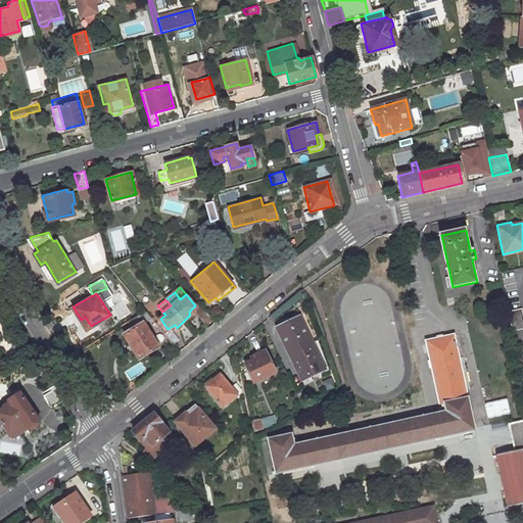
[(522,312),(522,308),(509,312),(522,376),(522,312)]
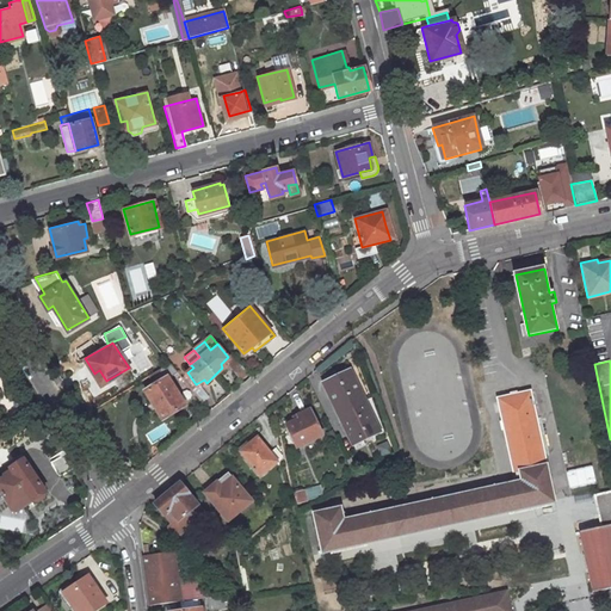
[(162,418),(186,405),(168,377),(177,372),(168,363),(148,374),(155,386),(146,392),(162,418)]
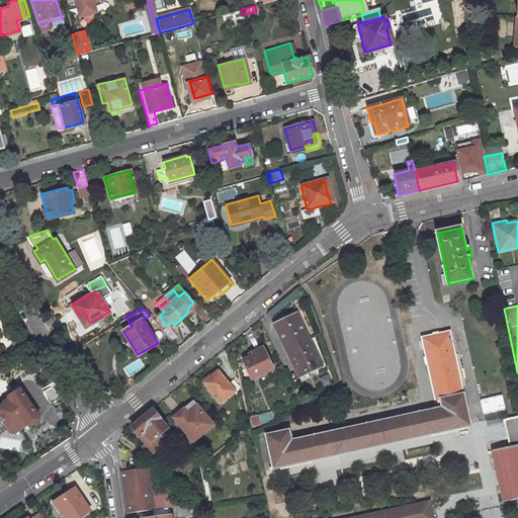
[(273,321),(286,349),(310,338),(296,311),(273,321)]
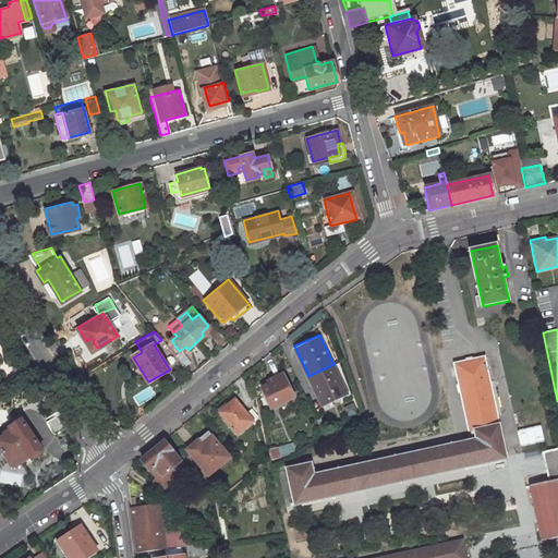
[(91,338),(86,341),(92,351),(97,348),(91,338)]
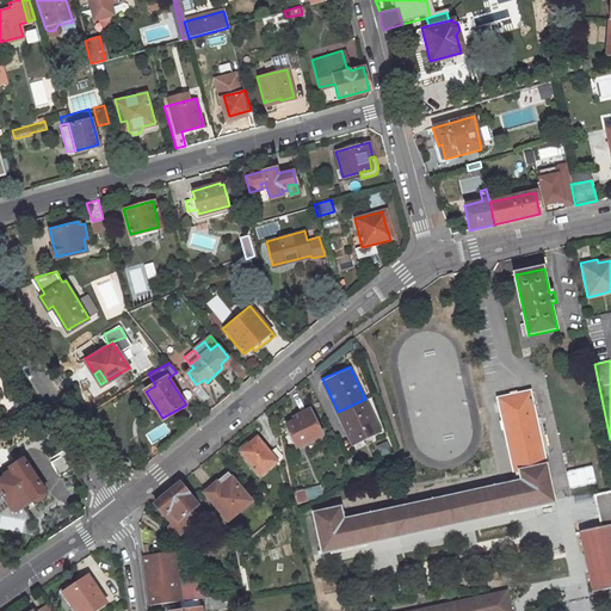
[(343,516),(340,505),(312,511),(320,550),(551,503),(528,390),(495,397),(511,470),(516,469),(518,480),(343,516)]
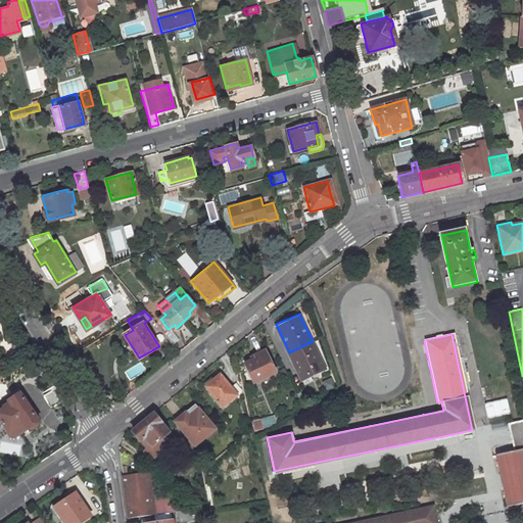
[(289,352),(296,367),(298,371),(301,377),(308,374),(325,366),(322,360),(313,341),(289,352)]
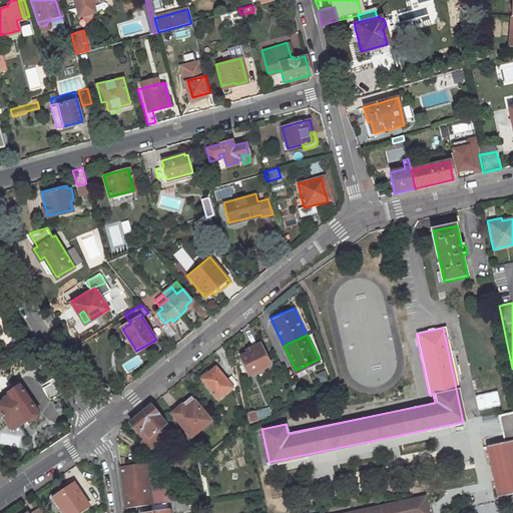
[(248,351),(238,356),(247,374),(269,364),(259,343),(247,348),(248,351)]
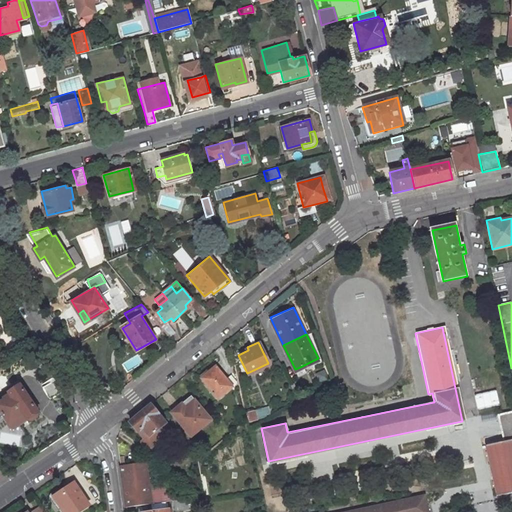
[(200,376),(217,397),(231,386),(214,365),(200,376)]
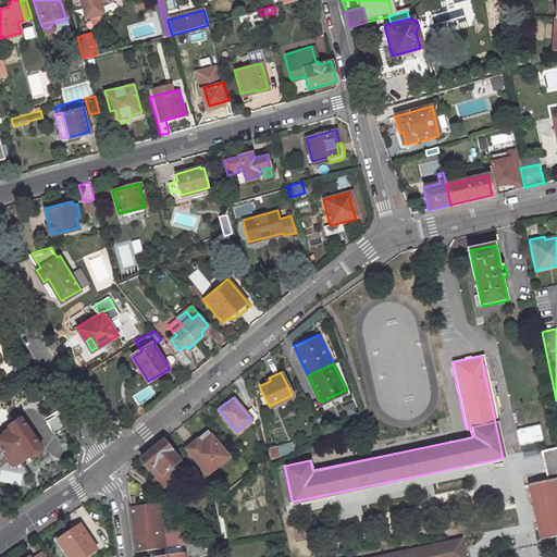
[(58,411),(45,419),(53,432),(65,424),(58,411)]
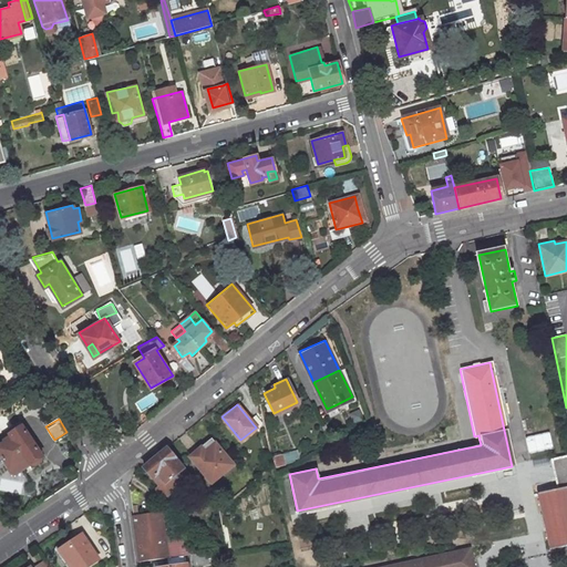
[(40,454),(21,424),(8,433),(9,435),(1,439),(3,442),(0,443),(0,455),(10,471),(14,471),(29,462),(32,463),(39,459),(40,456),(39,455),(40,454)]
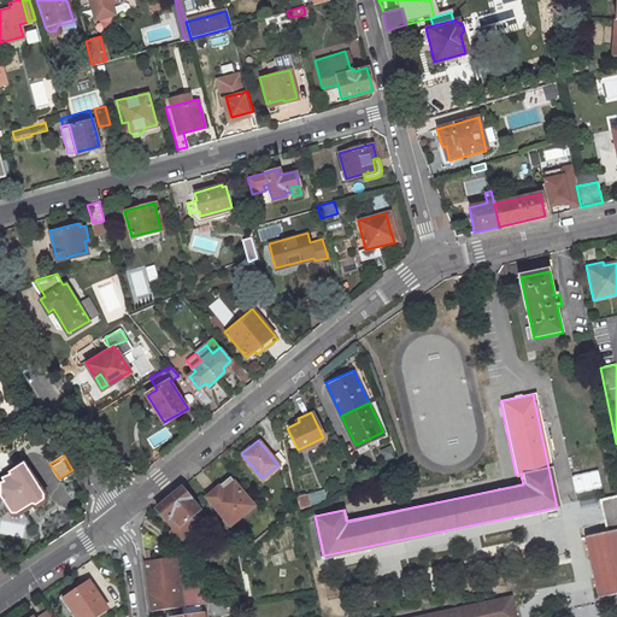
[(598,471),(574,476),(577,493),(601,488),(598,471)]
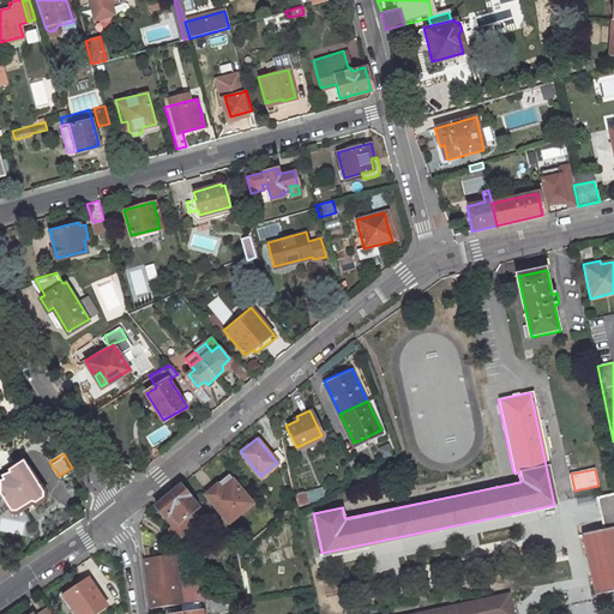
[(222,487),(232,479),(228,474),(217,482),(222,487)]
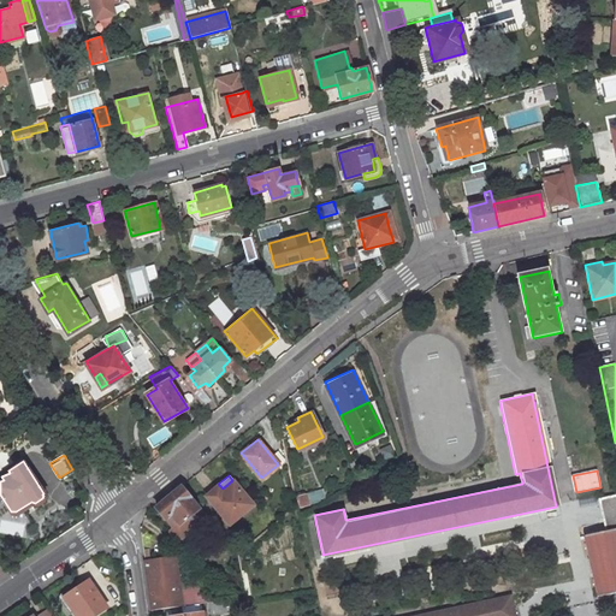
[(252,504),(232,480),(223,489),(218,484),(206,495),(229,522),(252,504)]
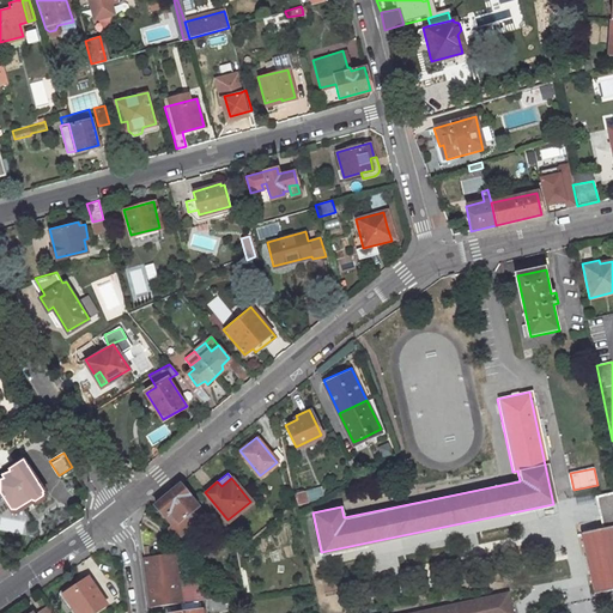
[(175,519),(177,520),(196,504),(198,503),(180,481),(153,502),(164,514),(169,510),(175,519)]
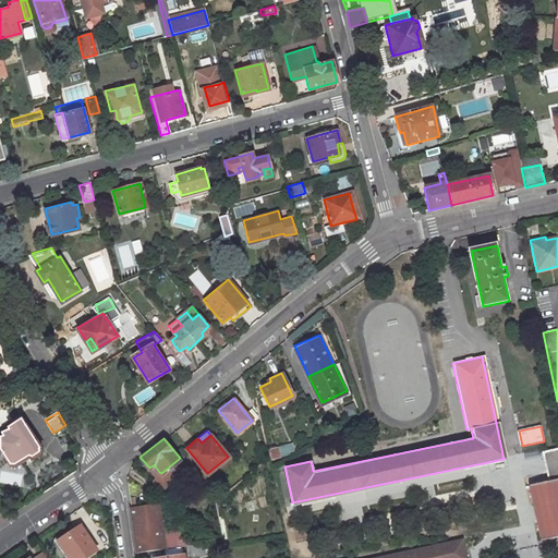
[(557,450),(544,453),(549,483),(531,487),(543,544),(557,541),(557,450)]
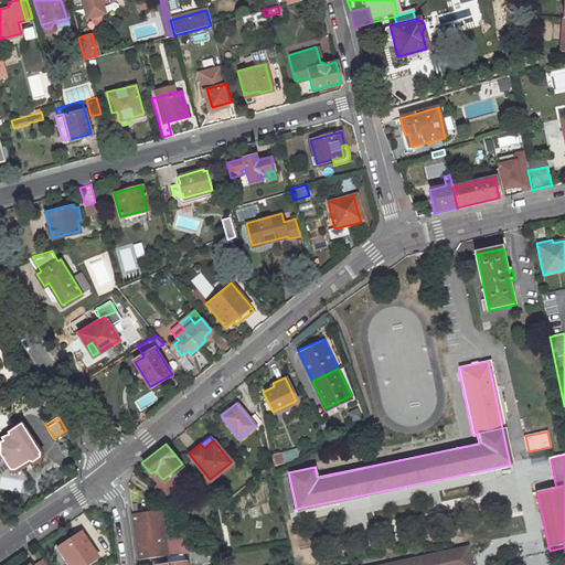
[(158,480),(161,478),(156,470),(151,473),(158,480)]
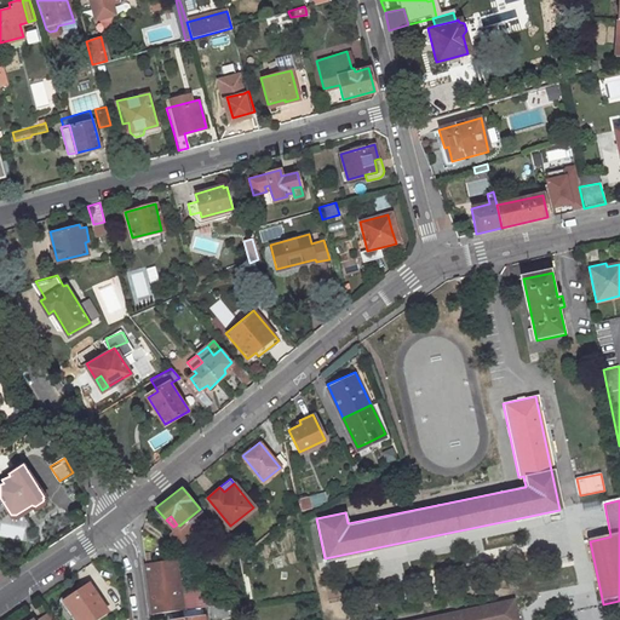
[(242,586),(248,585),(244,552),(244,551),(239,556),(237,556),(242,586)]
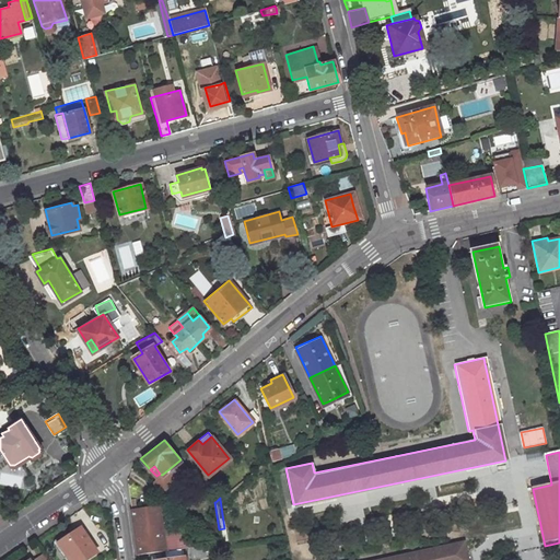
[(163,535),(159,506),(131,510),(137,553),(165,549),(163,535)]
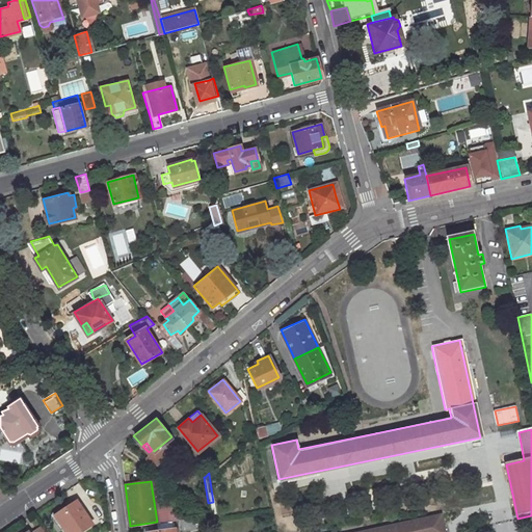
[(76,501),(55,514),(68,531),(77,531),(91,523),(76,501)]
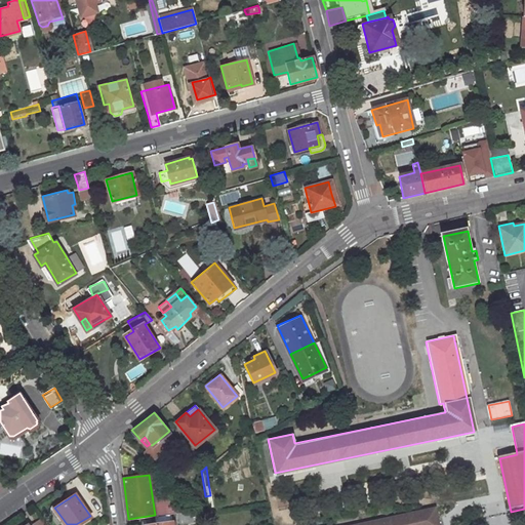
[(164,514),(162,500),(153,501),(155,515),(164,514)]
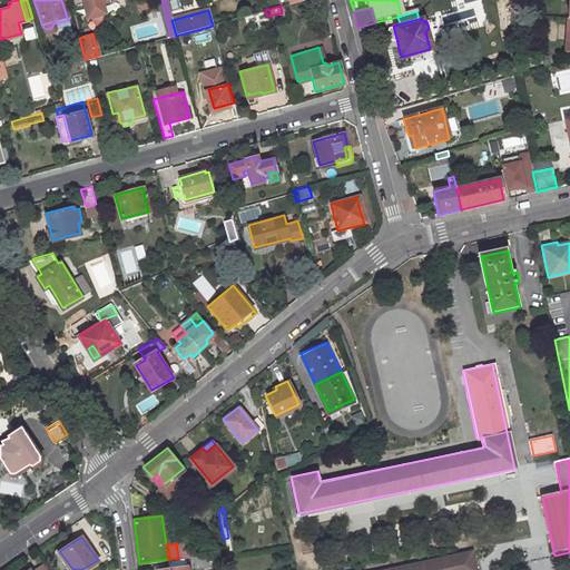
[(477,569),(474,553),(392,569),(477,569)]
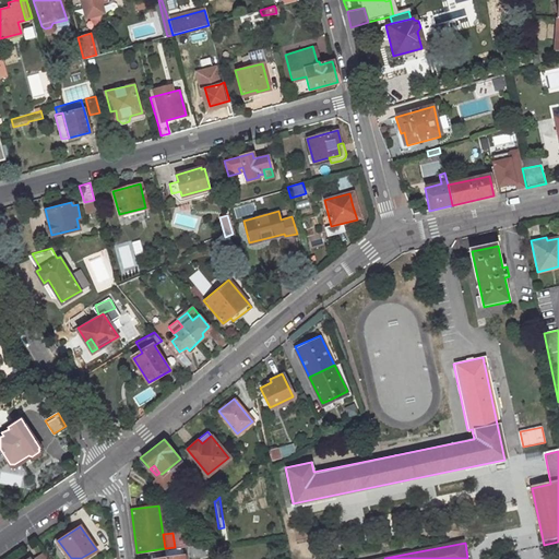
[(182,555),(200,552),(199,544),(181,546),(182,555)]
